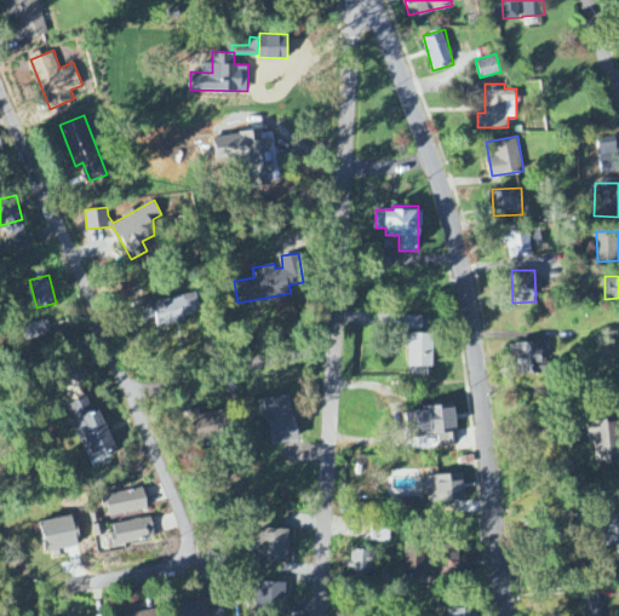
[(142,320),(156,316),(158,324),(201,315),(196,291),(138,303),(142,320)]
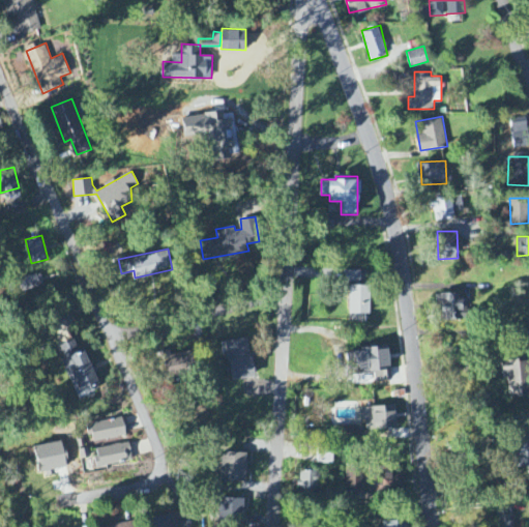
[(21,289),(45,284),(42,272),(19,277),(21,289)]
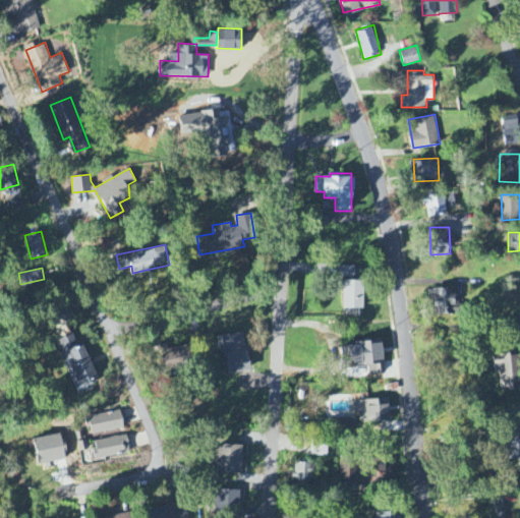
[(364,280),(343,280),(343,307),(363,308),(364,280)]
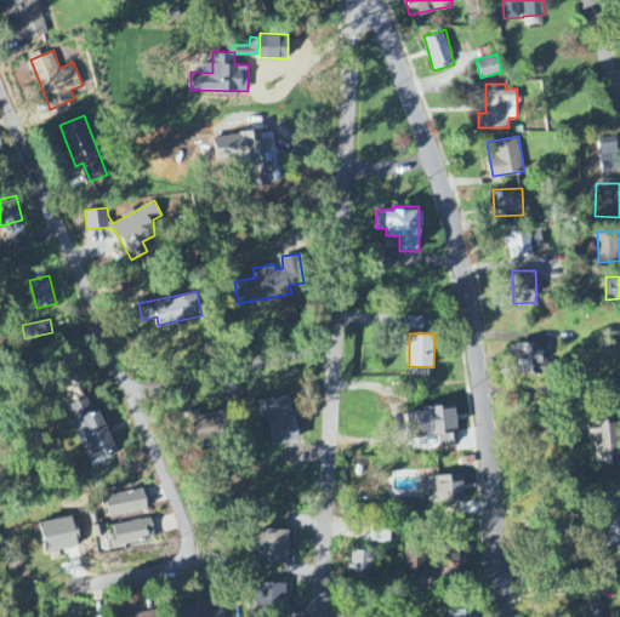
[(542,361),(541,342),(516,342),(517,373),(551,372),(550,361),(542,361)]
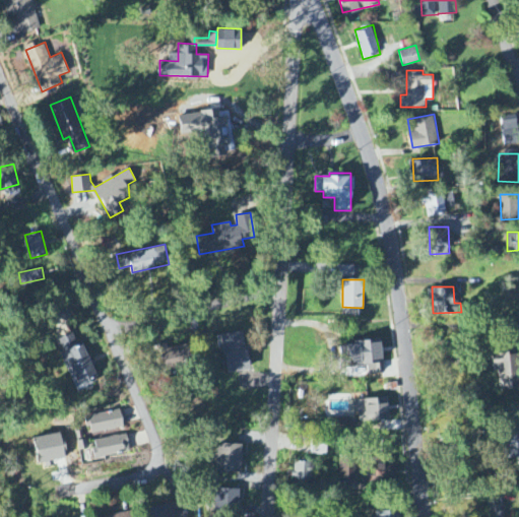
[(249,369),(245,331),(222,333),(226,372),(249,369)]
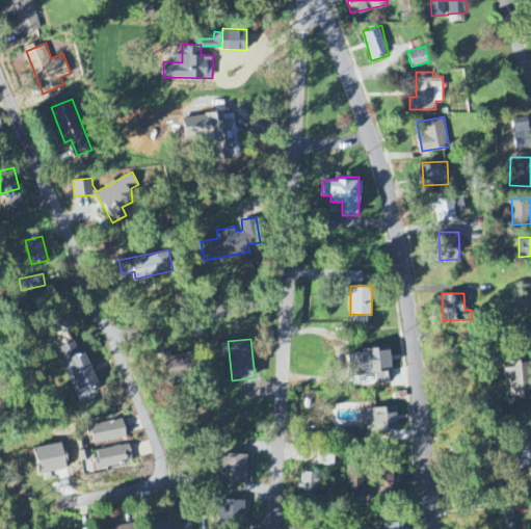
[(60,345),(79,398),(100,391),(84,348),(79,350),(75,340),(60,345)]
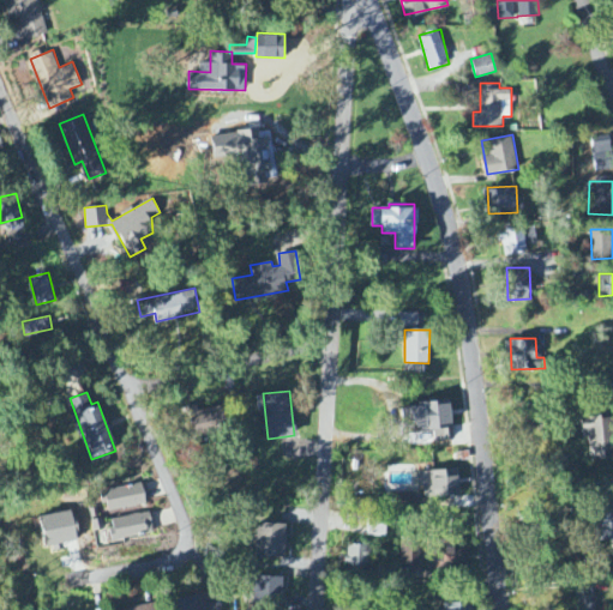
[(436,440),(455,438),(450,399),(403,405),(406,430),(433,427),(436,440)]
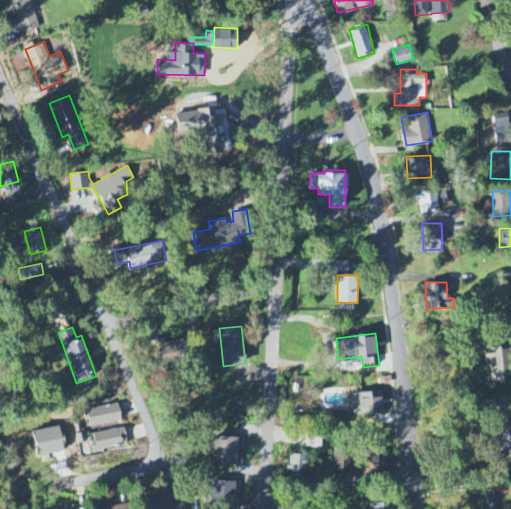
[(166,359),(191,353),(187,337),(156,344),(158,353),(164,351),(166,359)]
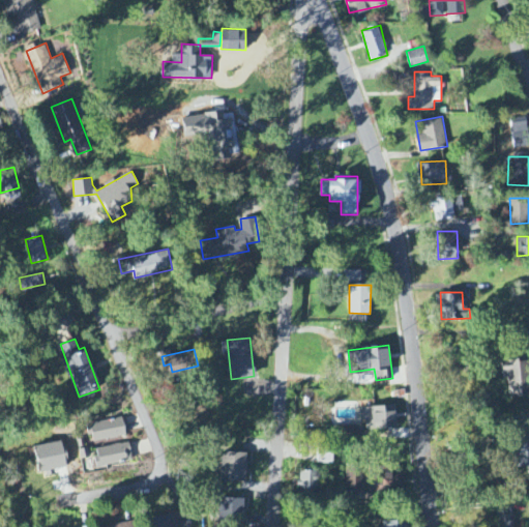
[(502,359),(503,377),(508,377),(509,397),(528,394),(528,358),(502,359)]
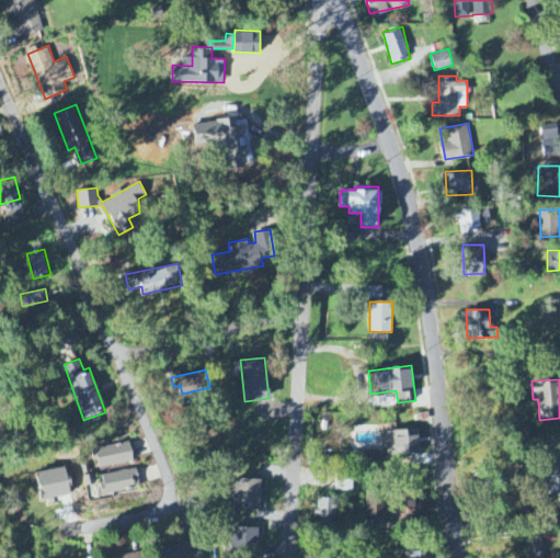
[(386,430),(386,454),(421,453),(420,429),(386,430)]
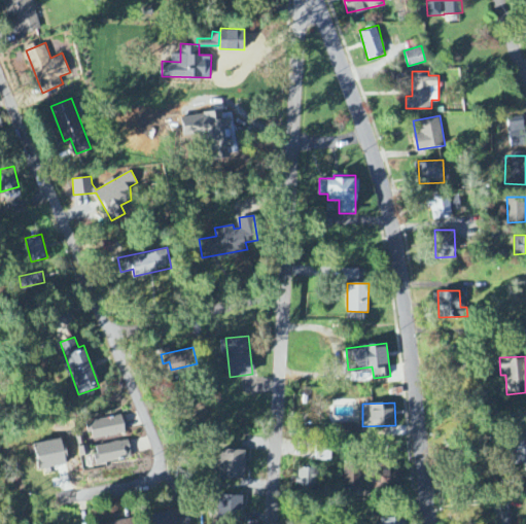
[(92,438),(125,433),(123,416),(90,419),(92,438)]
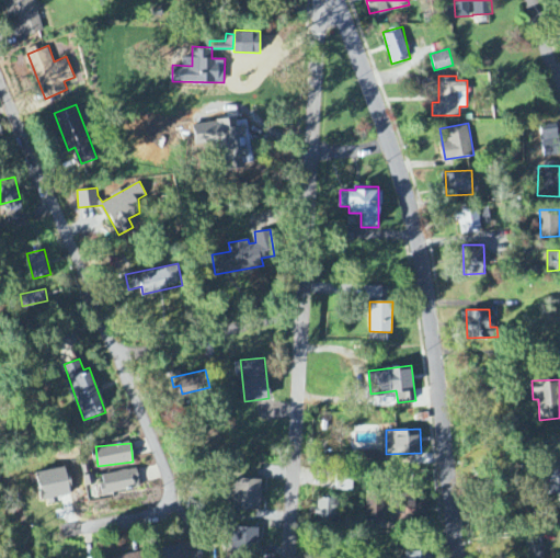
[(357,448),(357,466),(380,467),(380,450),(357,448)]
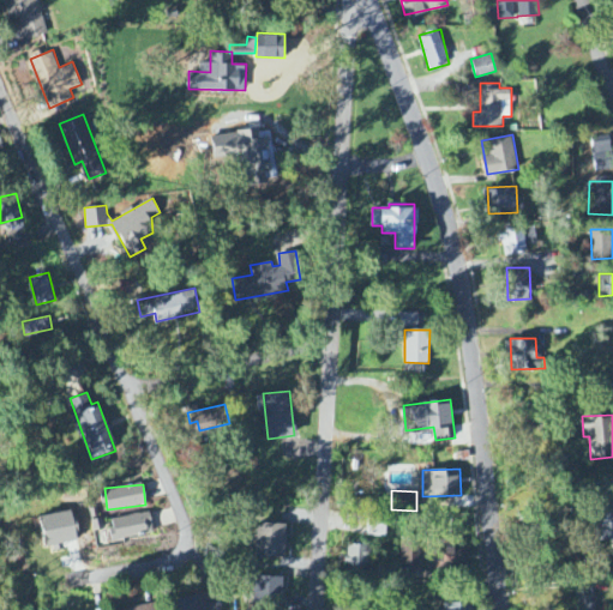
[(43,544),(77,541),(73,511),(40,514),(43,544)]
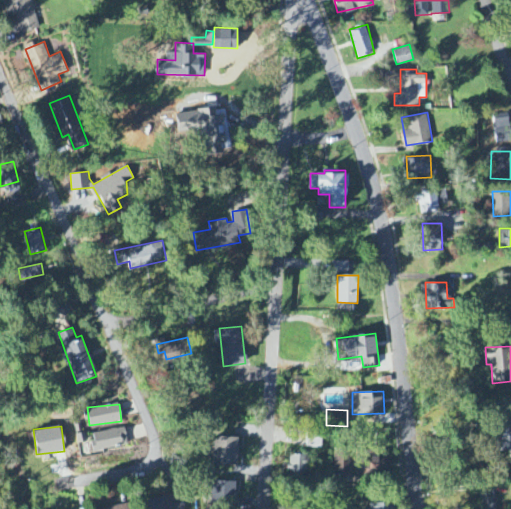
[(128,443),(125,426),(91,433),(94,450),(128,443)]
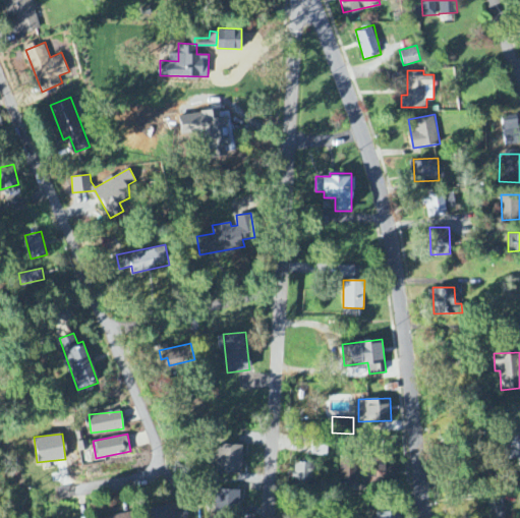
[(311,455),(327,455),(328,438),(311,437),(311,455)]
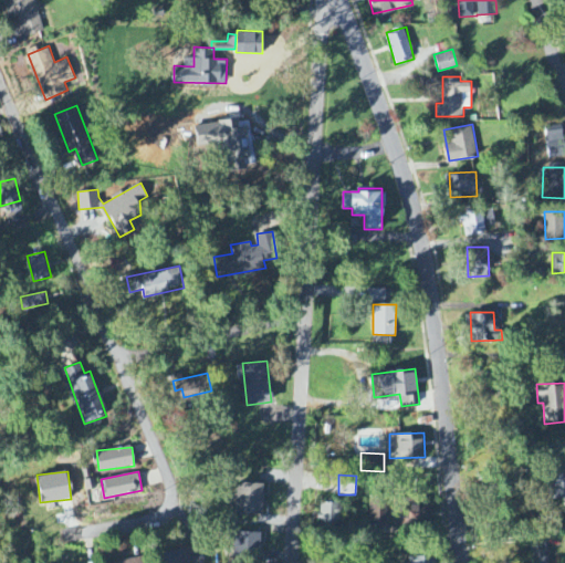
[(263,513),(264,483),(231,482),(231,512),(263,513)]
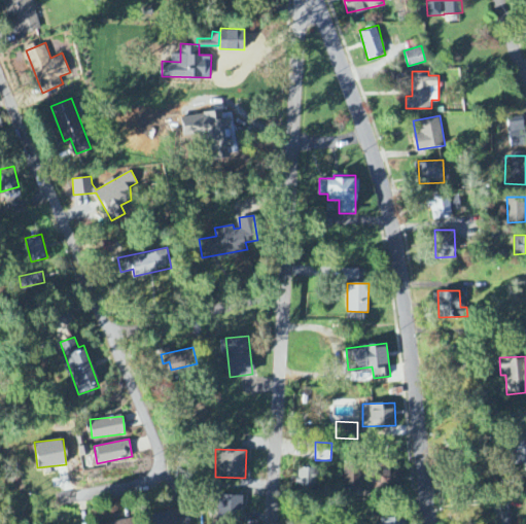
[(295,465),(296,487),(318,487),(318,465),(295,465)]
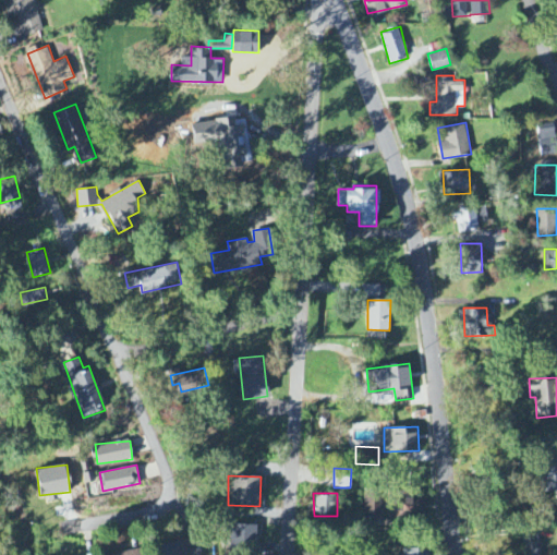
[(365,514),(380,514),(382,493),(365,493),(365,514)]
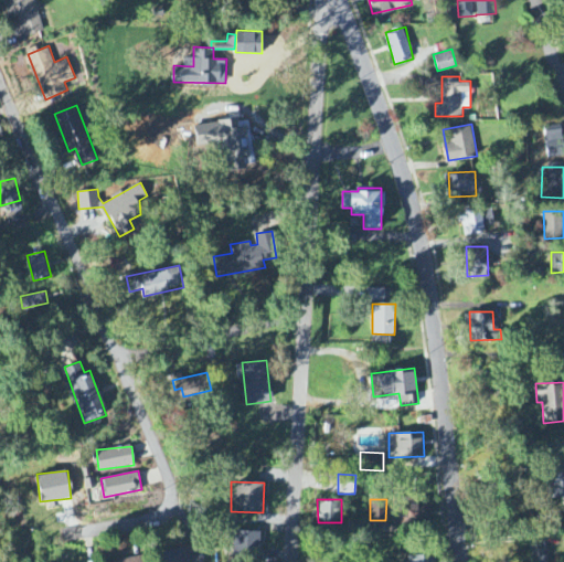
[(431,501),(394,502),(394,525),(431,523),(431,501)]
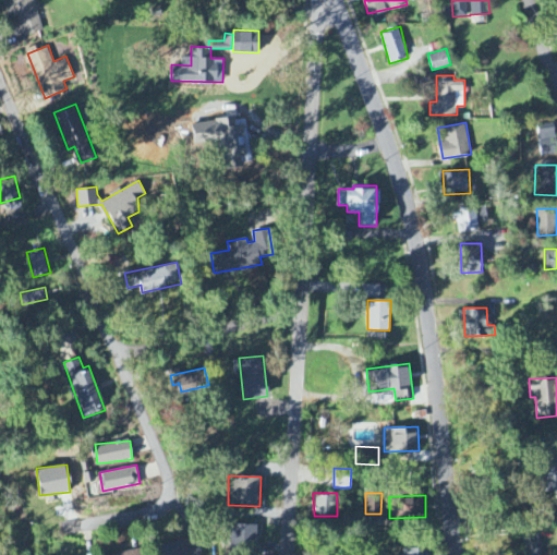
[(230,550),(257,551),(257,525),(231,523),(230,550)]
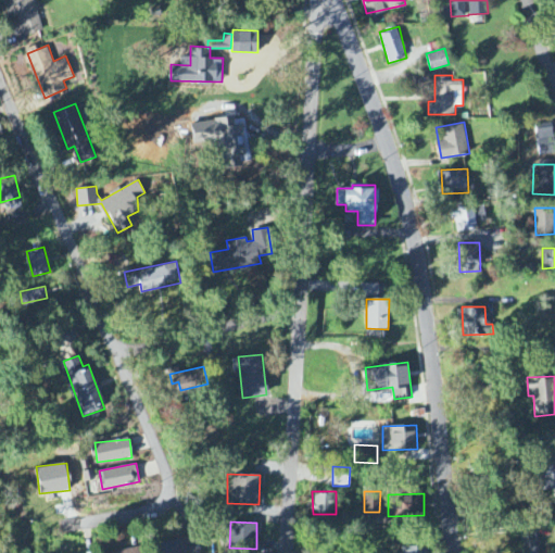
[(166,552),(200,552),(199,536),(165,540),(166,552)]
